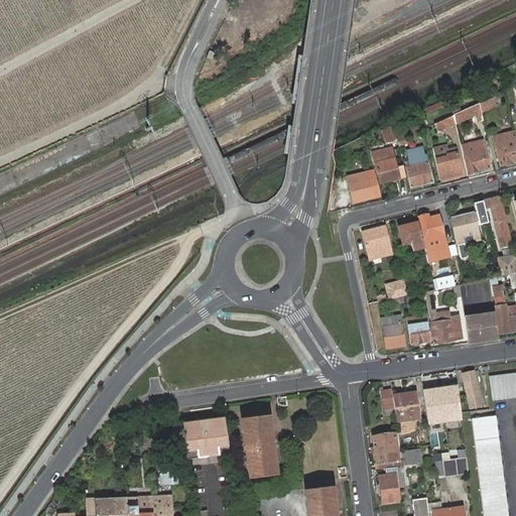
[(222,53),(211,48),(205,66),(216,70),(222,53)]
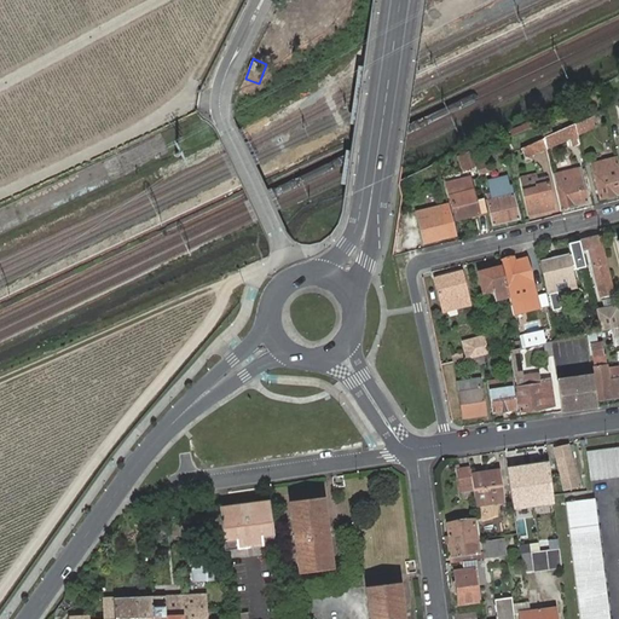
[(591,117),(573,126),(577,137),(594,128),(591,123),(594,122),(591,117)]
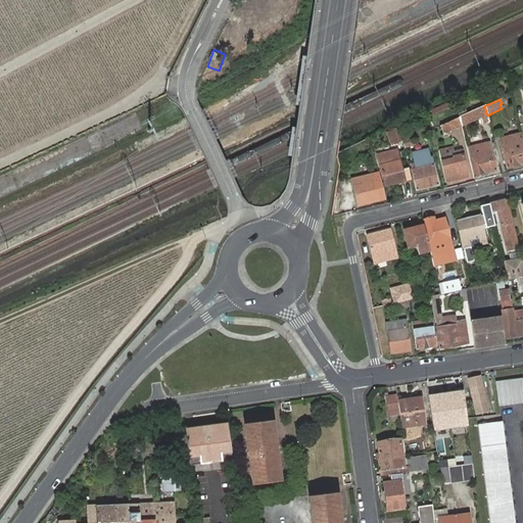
[(487,115),(484,106),(459,117),(461,126),(480,119),(482,126),(488,123),(487,115)]
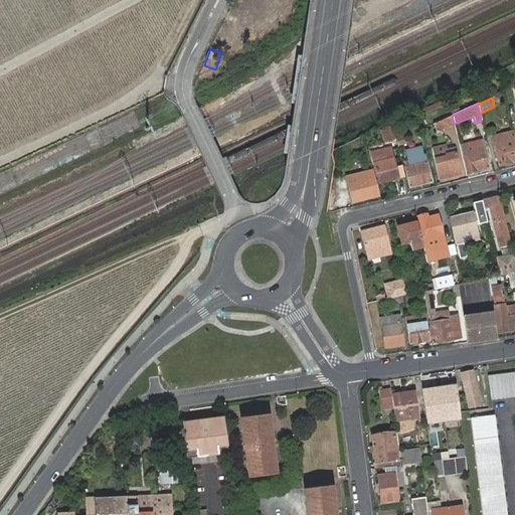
[(454,124),(452,116),(432,124),(435,132),(454,124)]
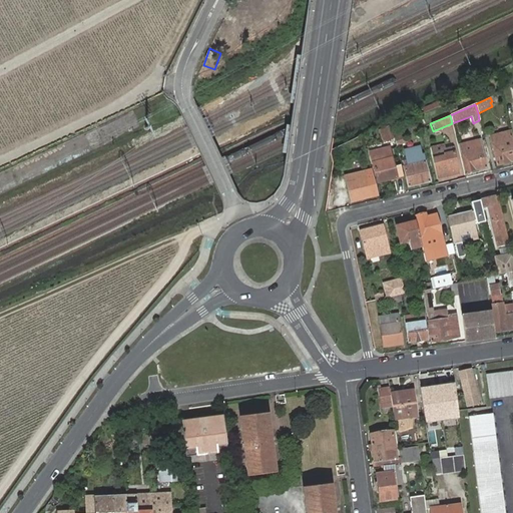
[(393,138),(389,123),(378,128),(383,142),(393,138)]
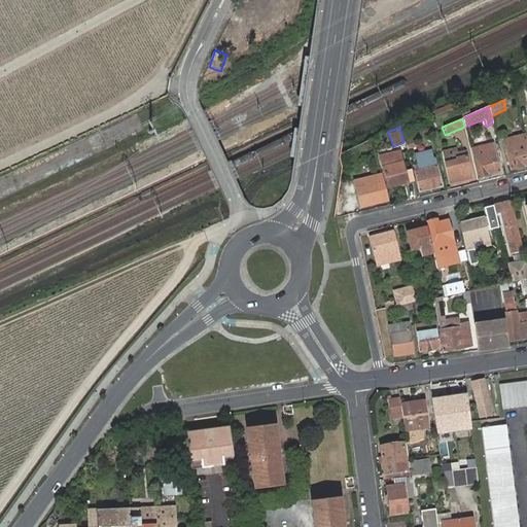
[(427,127),(419,129),(421,137),(429,135),(427,127)]
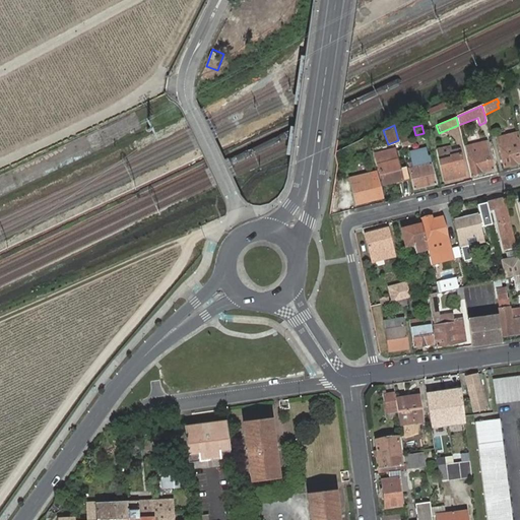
[(496,138),(503,168),(519,163),(519,147),(516,133),(496,138)]
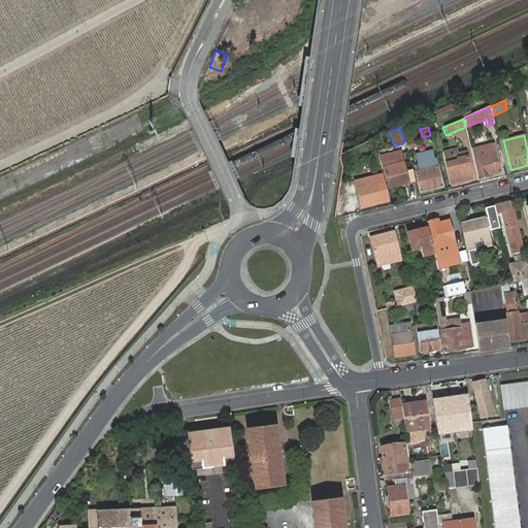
[(413,139),(405,141),(407,150),(415,147),(413,139)]
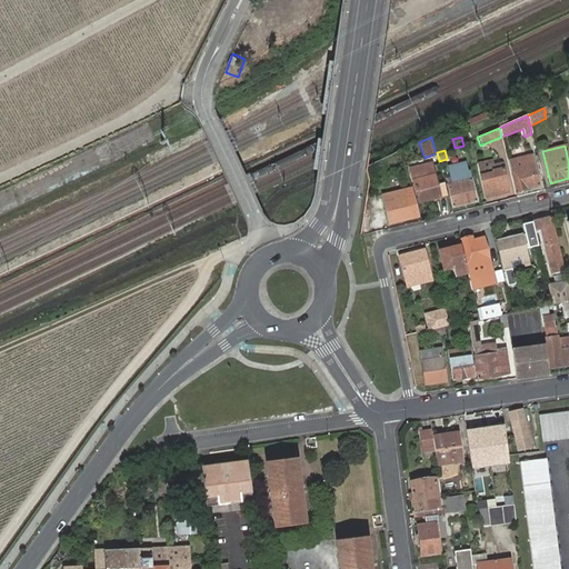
[(517,191),(538,187),(533,163),(531,157),(515,160),(515,159),(509,160),(517,191)]
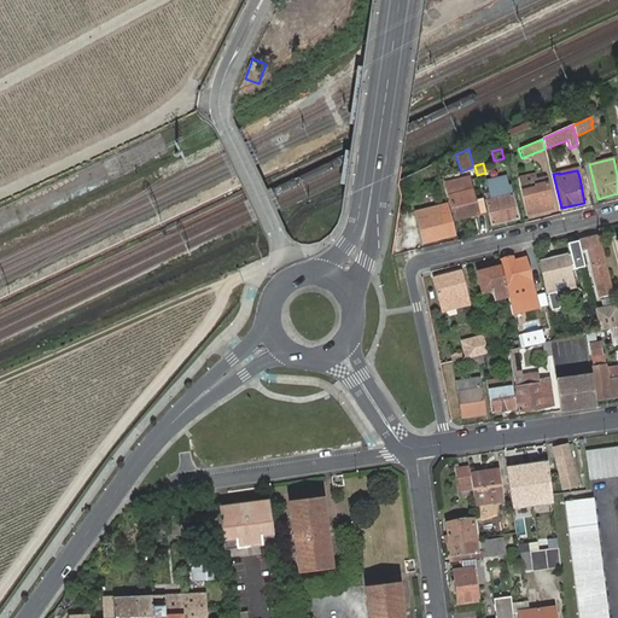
[(455,222),(478,216),(471,188),(468,175),(445,181),(444,181),(448,194),(455,222)]
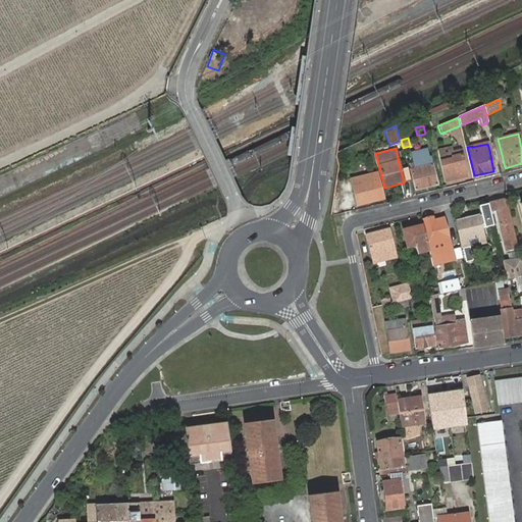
[(465,176),(460,150),(454,151),(454,152),(452,152),(444,154),(444,156),(439,157),(439,160),(445,181),(465,176)]
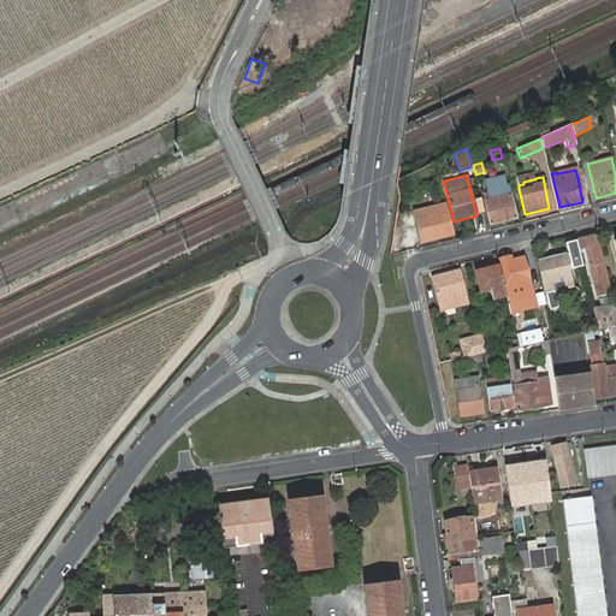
[(508,189),(490,194),(491,200),(509,195),(508,189)]
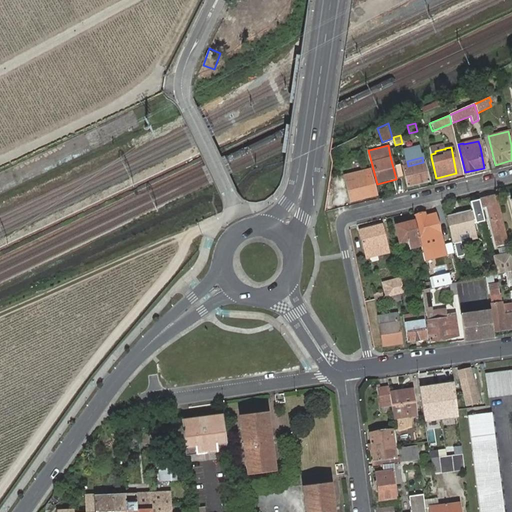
[(408,166),(407,161),(402,162),(408,186),(428,181),(423,162),(408,166)]
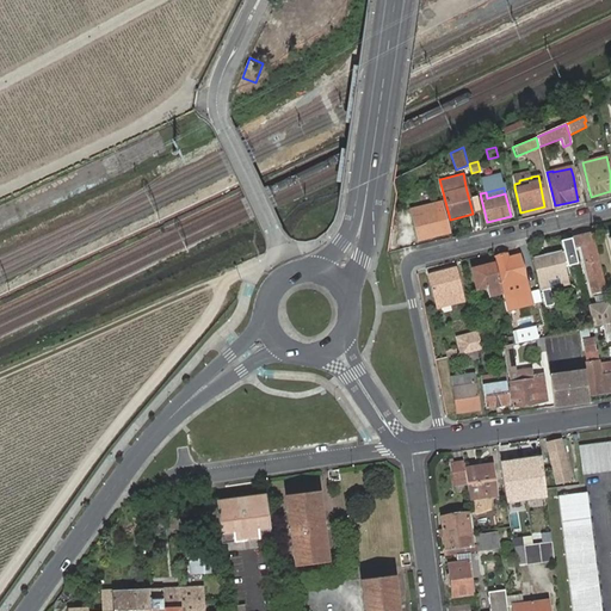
[(417,240),(442,233),(438,216),(444,214),(440,198),(434,201),(433,198),(408,205),(409,209),(417,240)]
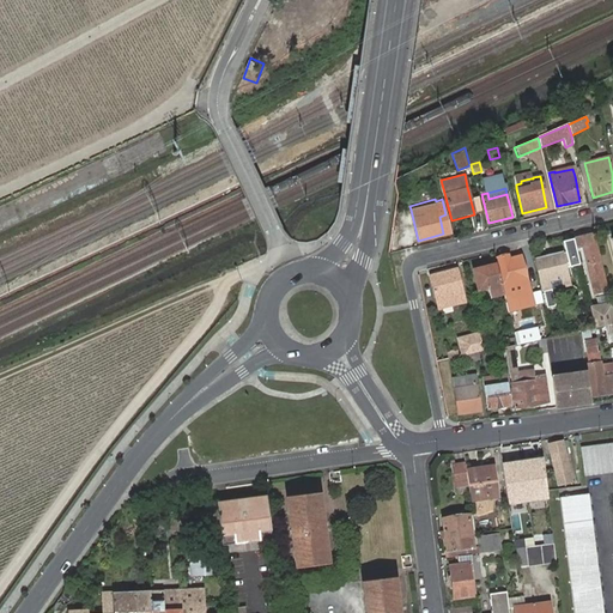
[(450,232),(445,214),(439,217),(443,234),(450,232)]
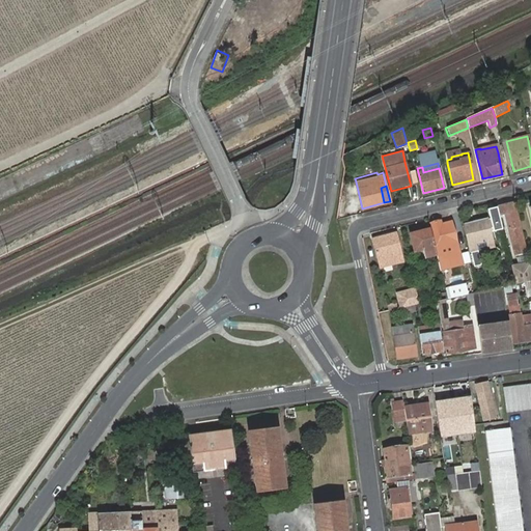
[(497,206),(499,215),(505,213),(516,258),(524,256),(525,259),(527,258),(513,203),(504,205),(497,206)]
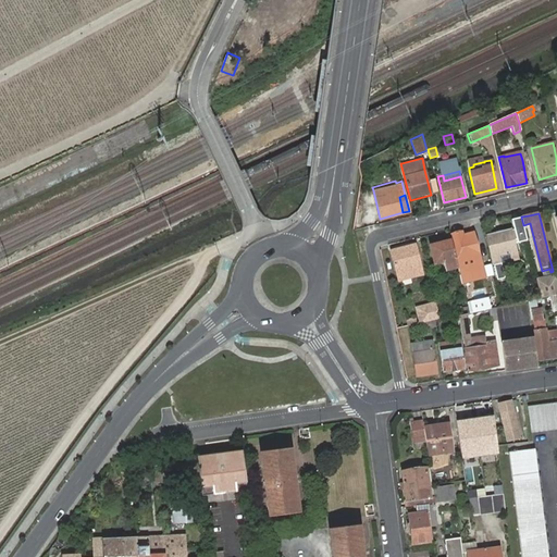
[(527,239),(523,225),(486,234),(495,272),(503,271),(500,262),(519,257),(516,242),(527,239)]
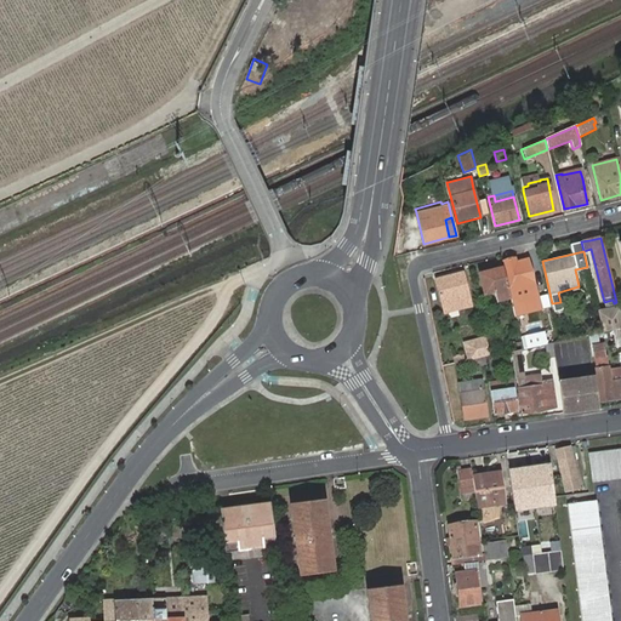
[(531,284),(525,260),(516,262),(516,258),(503,262),(511,291),(508,292),(510,296),(512,308),(519,307),(517,295),(527,292),(527,291),(533,290),(531,284)]
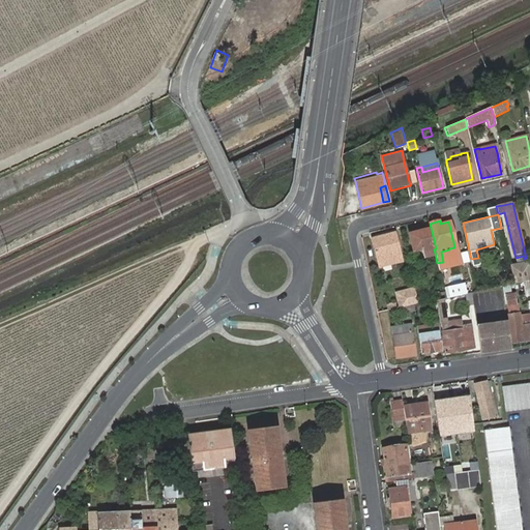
[(464,240),(459,221),(448,222),(453,242),(464,240)]
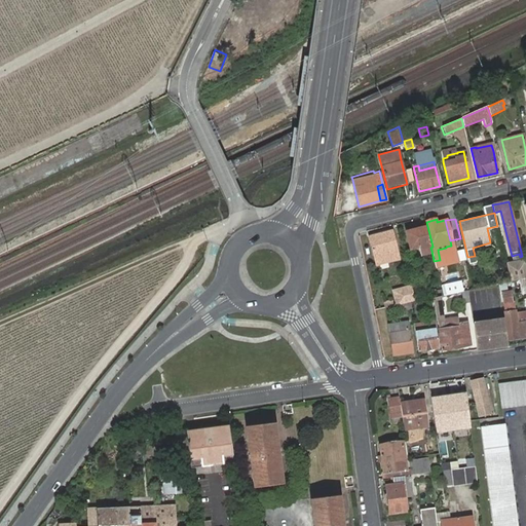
[(430,248),(425,226),(406,231),(410,248),(419,246),(421,254),(431,251),(430,248)]
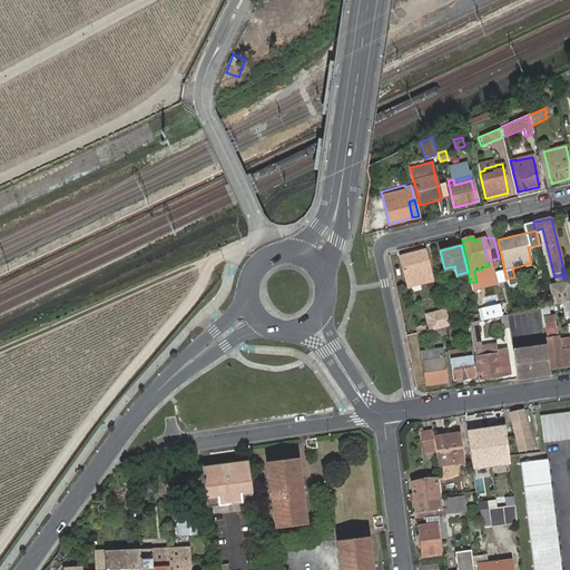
[(432,281),(424,249),(400,255),(404,276),(406,286),(432,281)]
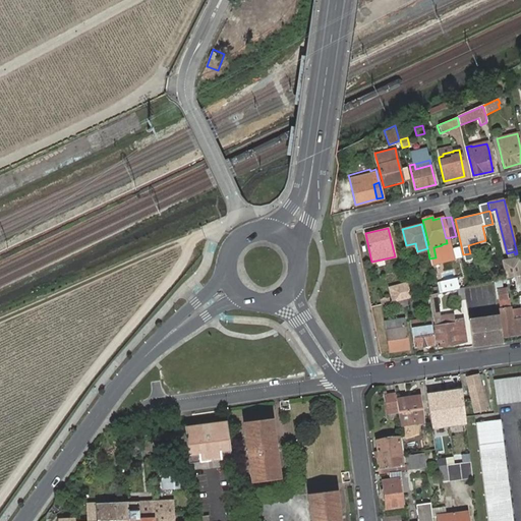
[(508,261),(518,258),(517,253),(515,254),(514,251),(507,253),(508,261)]
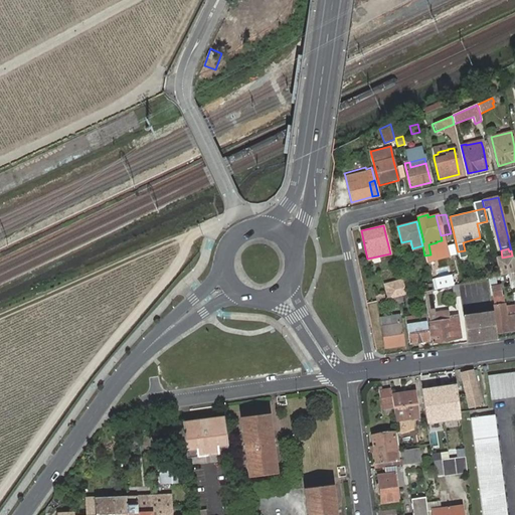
[(499,277),(508,275),(514,273),(514,264),(513,254),(512,255),(502,258),(495,260),(499,277)]
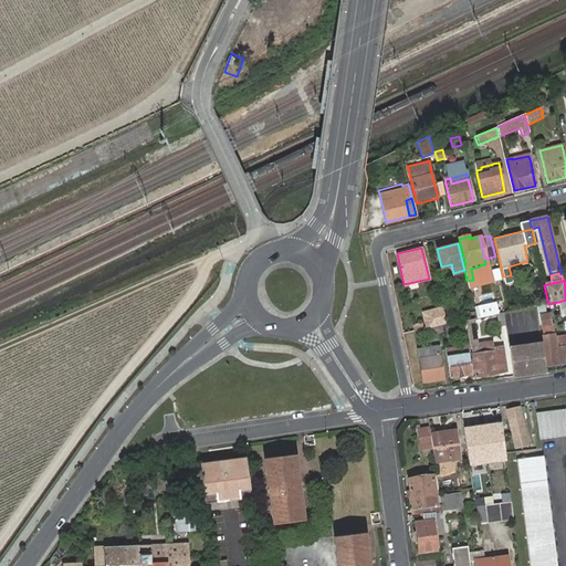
[(481,291),(470,294),(473,312),(475,320),(488,317),(481,291)]
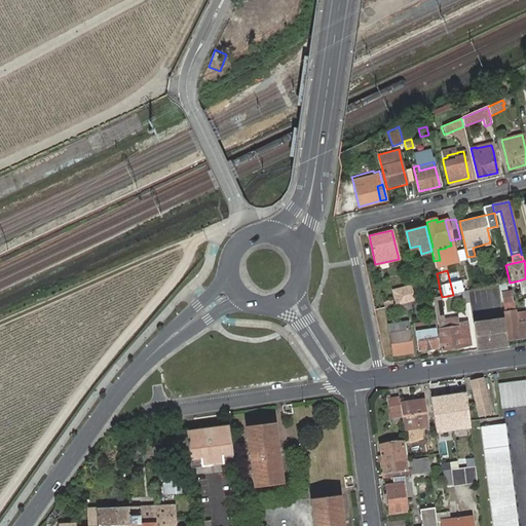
[(271,287),(269,285),(263,290),(266,295),(270,292),(273,289),(271,287)]
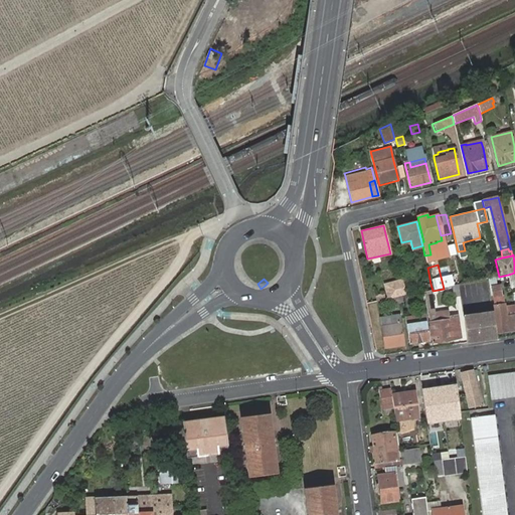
[(404,290),(402,280),(387,284),(390,298),(401,295),(400,290),(404,290)]
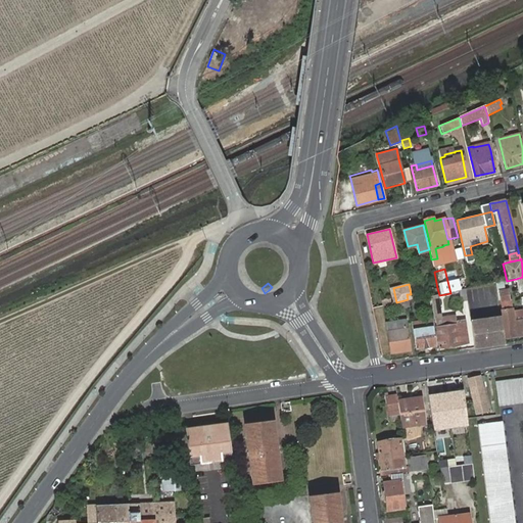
[(439,295),(437,288),(427,290),(428,296),(430,296),(439,295)]
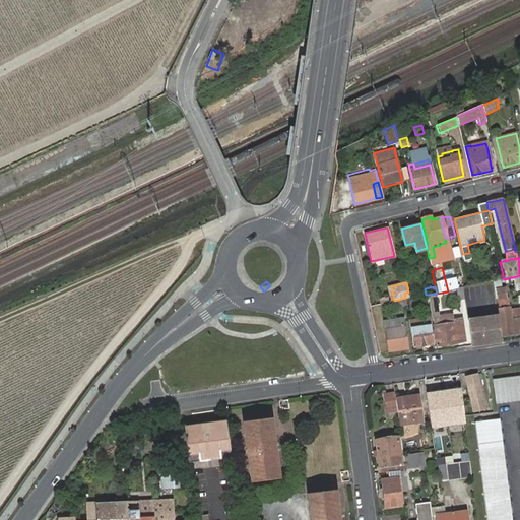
[(496,289),(498,300),(506,299),(504,288),(496,289)]
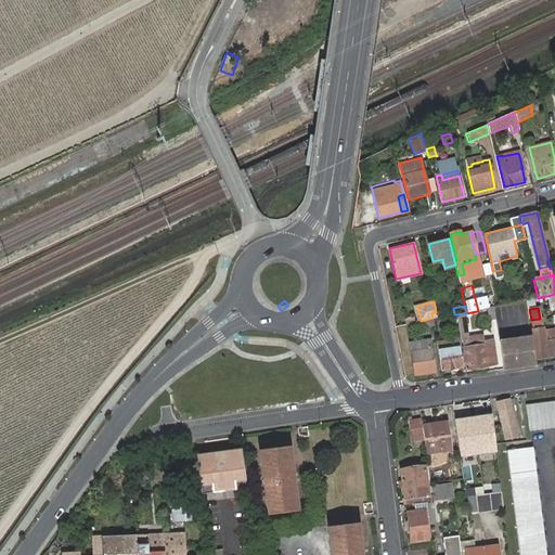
[(468,339),(464,313),(456,314),(460,340),(462,339),(466,370),(488,366),(488,364),(497,363),(493,343),(485,344),(483,337),(468,339)]
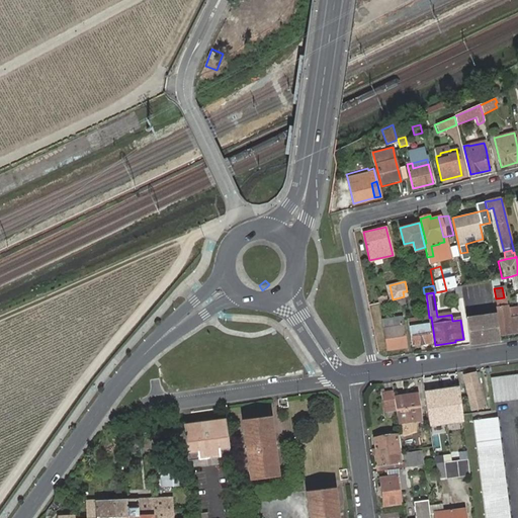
[(408,295),(404,296),(405,306),(405,308),(413,306),(412,301),(416,300),(415,294),(408,295)]
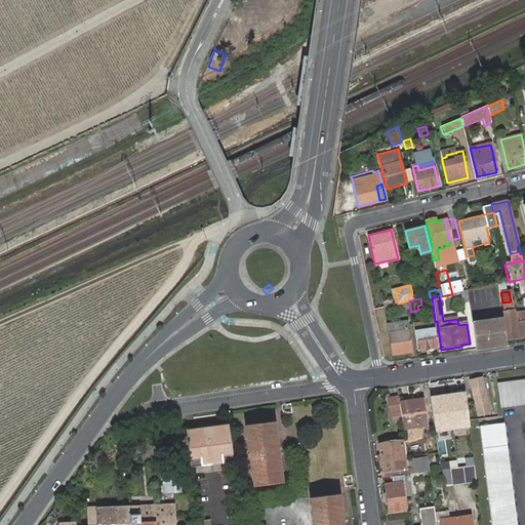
[(409,300),(398,304),(400,311),(410,310),(409,300)]
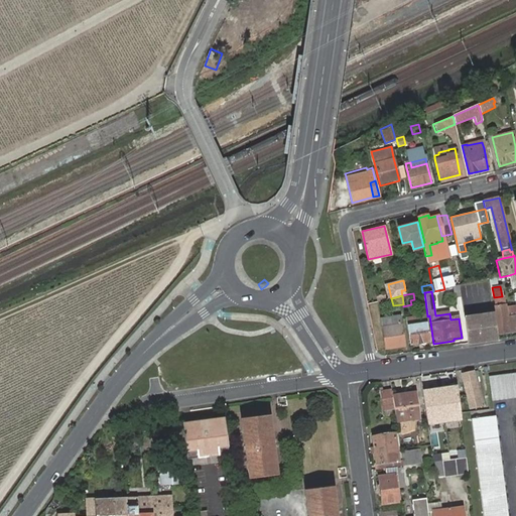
[(509,329),(515,327),(515,315),(507,317),(505,306),(500,306),(500,303),(496,304),(497,307),(495,307),(499,334),(509,333),(509,329)]
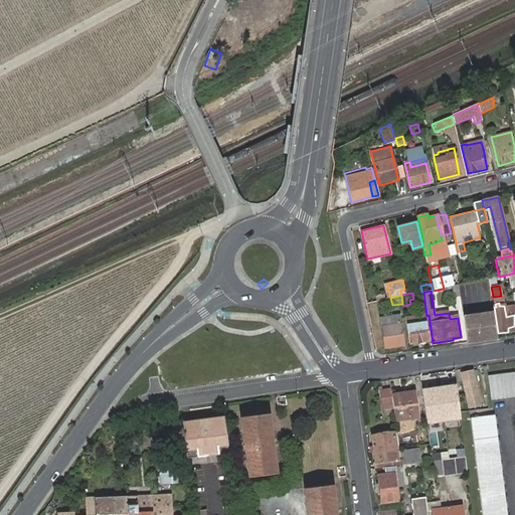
[(481,313),(483,321),(494,319),(493,312),(481,313)]
